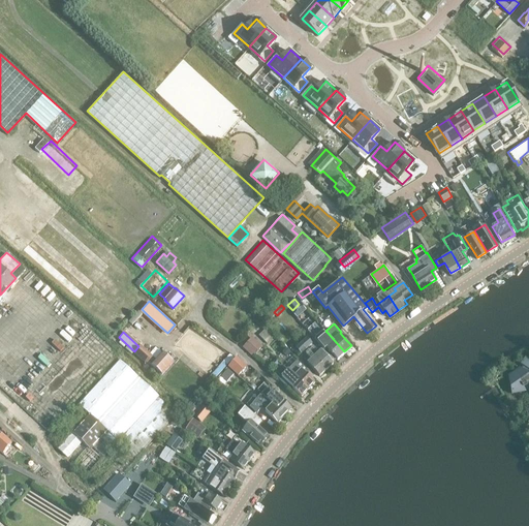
[(344,351),(328,333),(324,335),(330,341),(325,344),(338,358),(344,351)]
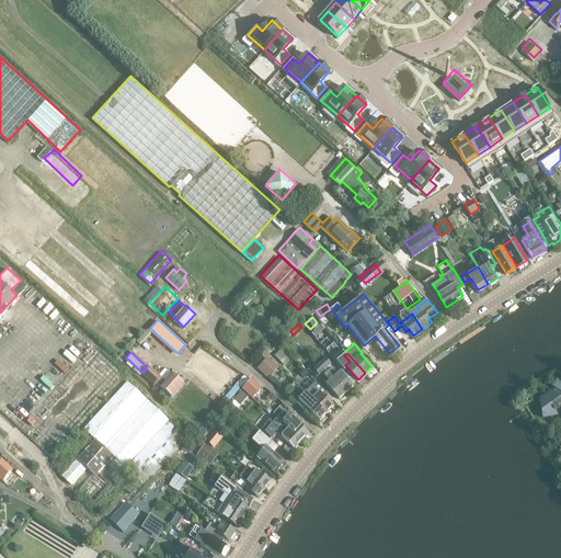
[(268,356),(258,367),(268,377),(279,366),(268,356)]
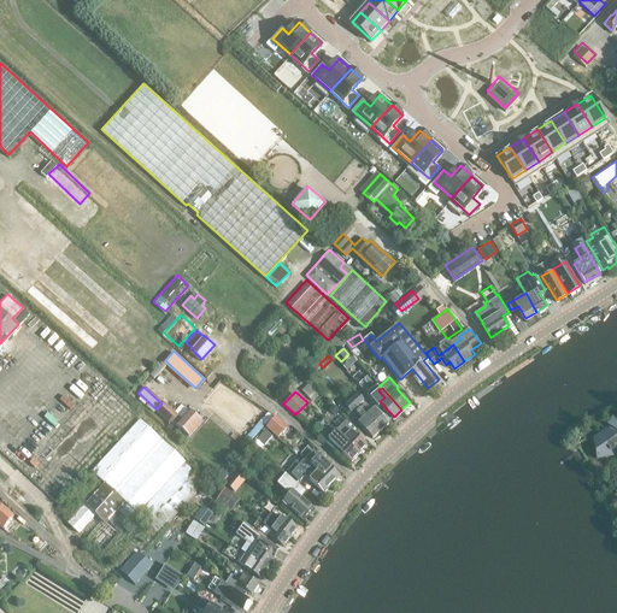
[(358,405),(364,399),(358,393),(352,399),(358,405)]
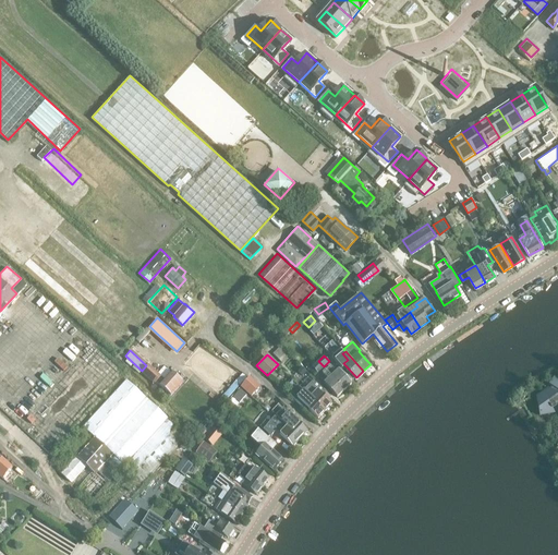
[(324,366),(318,361),(313,365),(318,371),(324,366)]
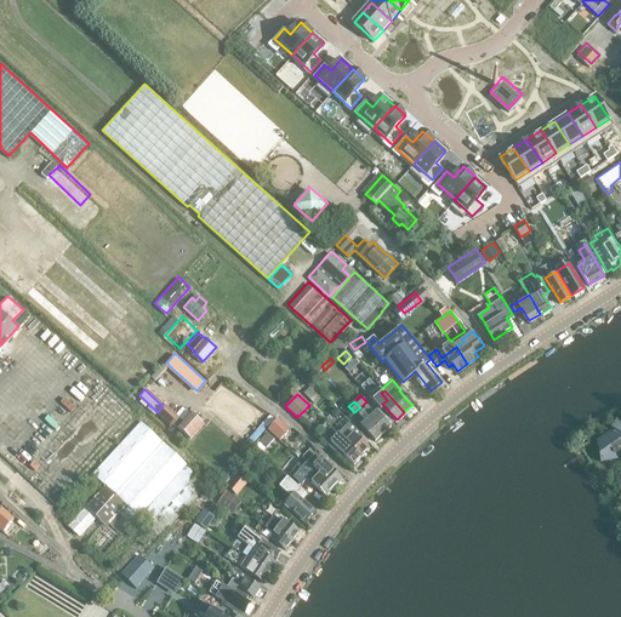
[(192,439),(203,426),(189,413),(182,422),(177,417),(178,416),(165,404),(163,406),(158,412),(171,424),(172,423),(192,439)]
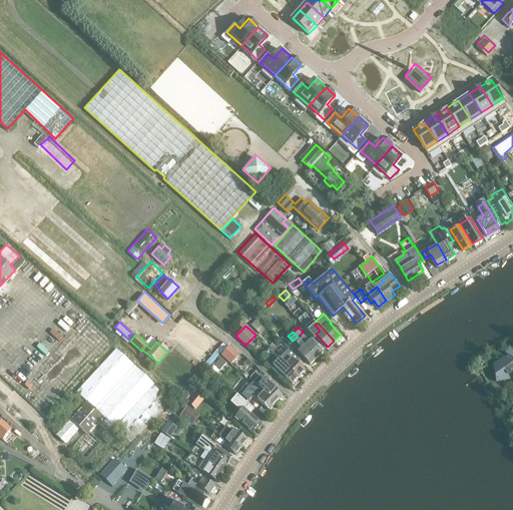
[(303,336),(300,339),(317,357),(323,351),(312,339),(308,342),(303,336)]
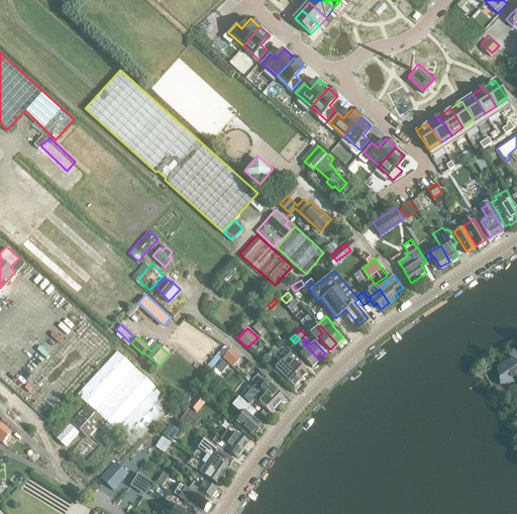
[(319,360),(302,341),(299,344),(304,350),(300,353),(312,366),(319,360)]
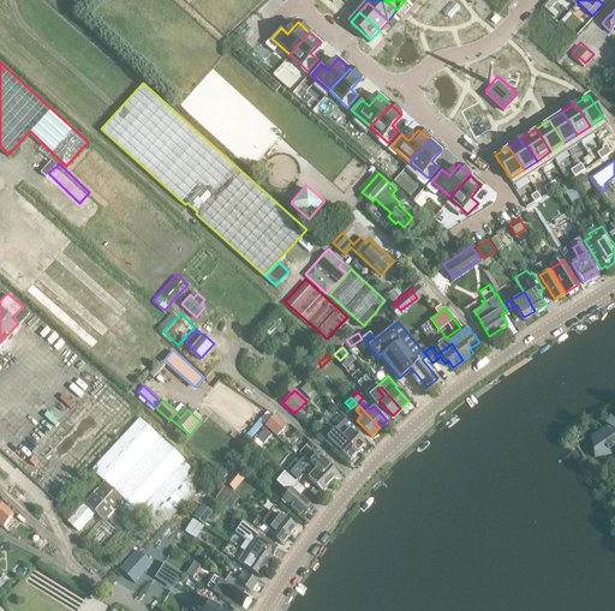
[(275,411),(272,415),(284,426),(287,421),(275,411)]
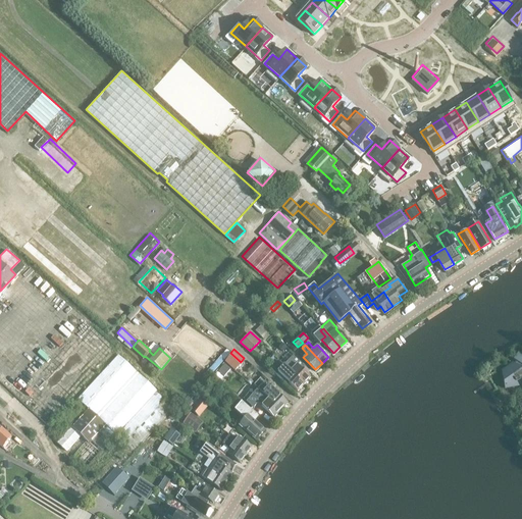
[(521,354),(518,352),(514,358),(516,359),(515,362),(514,362),(513,362),(502,369),(505,386),(518,383),(517,381),(516,380),(516,379),(515,377),(514,377),(512,374),(513,374),(516,371),(521,367),(521,354)]
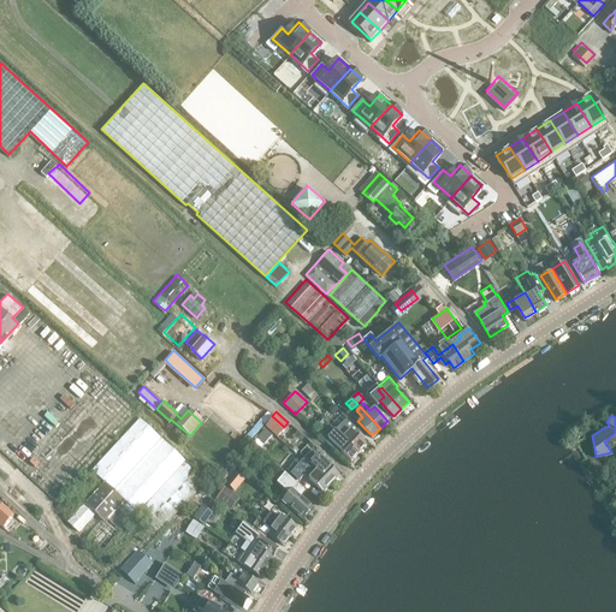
[(138,416),(90,468),(87,471),(54,507),(78,529),(95,511),(101,518),(84,535),(132,580),(153,558),(142,548),(161,527),(207,477),(138,416)]
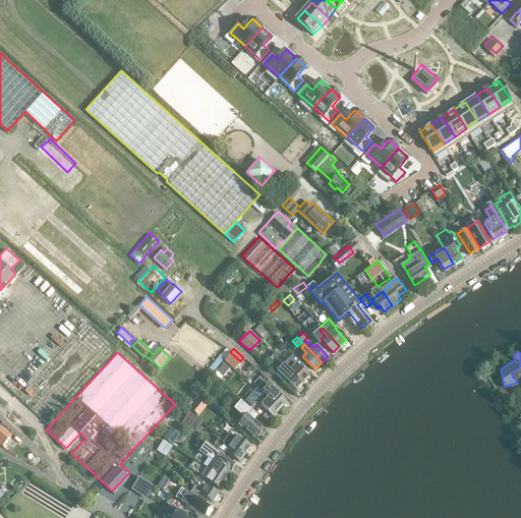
[(293,353),(287,359),(284,363),(303,382),(309,375),(302,367),(305,364),(293,353)]
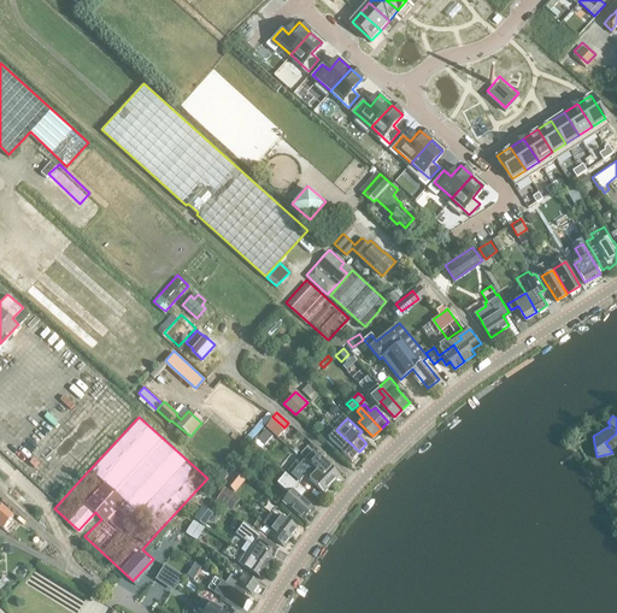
[(42,423),(25,441),(37,452),(53,434),(42,423)]
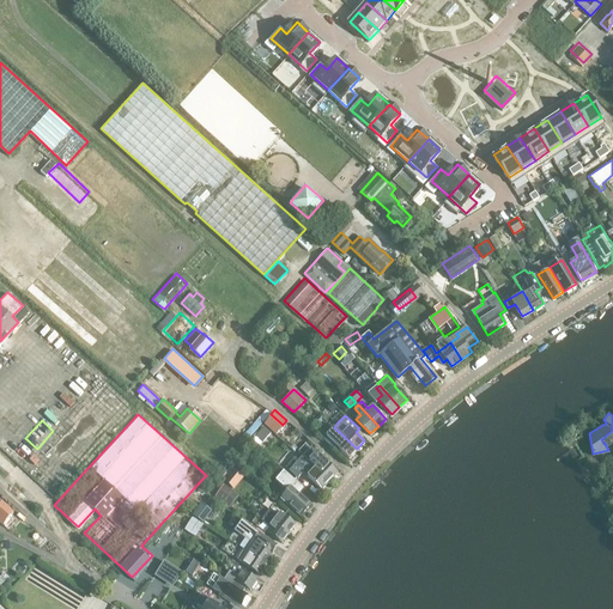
[(357,449),(334,427),(329,422),(320,433),(334,446),(337,444),(350,456),(357,449)]
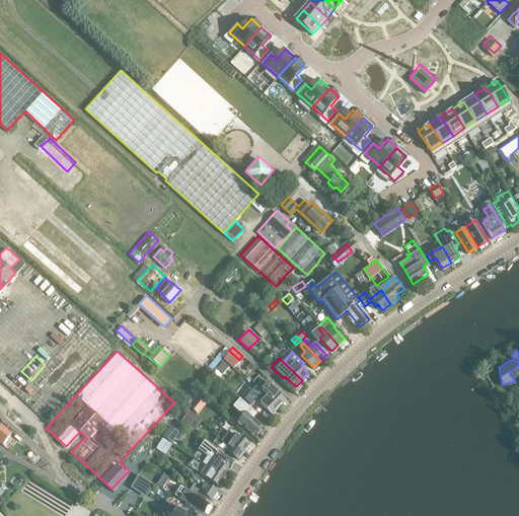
[(286,398),(274,387),(270,384),(269,384),(263,378),(260,381),(256,385),(279,406),(286,398)]
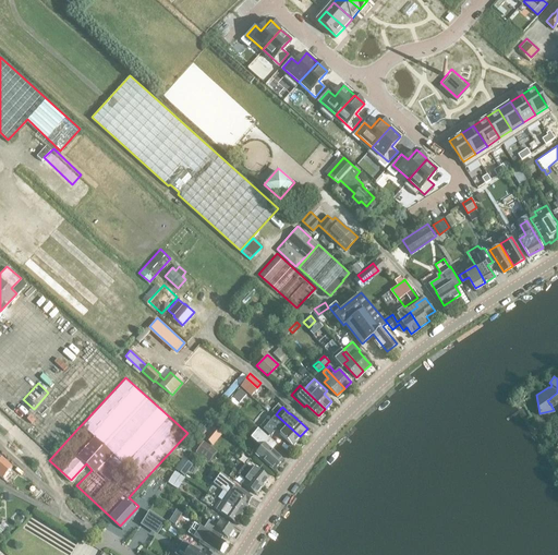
[(300,436),(276,414),(265,425),(263,423),(259,427),(269,435),(280,423),(284,427),(280,432),(293,444),(300,436)]
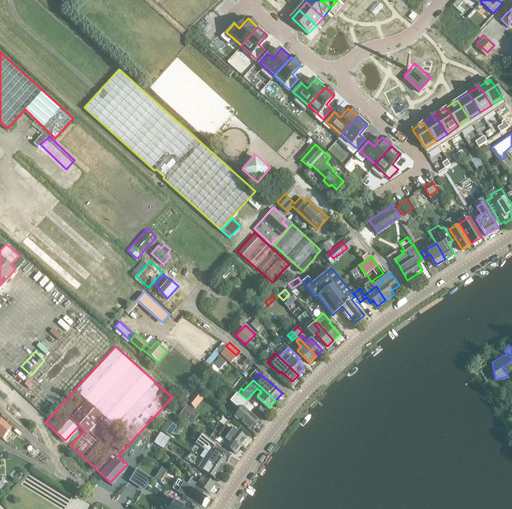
[(190,400),(197,405),(204,395),(198,390),(190,400)]
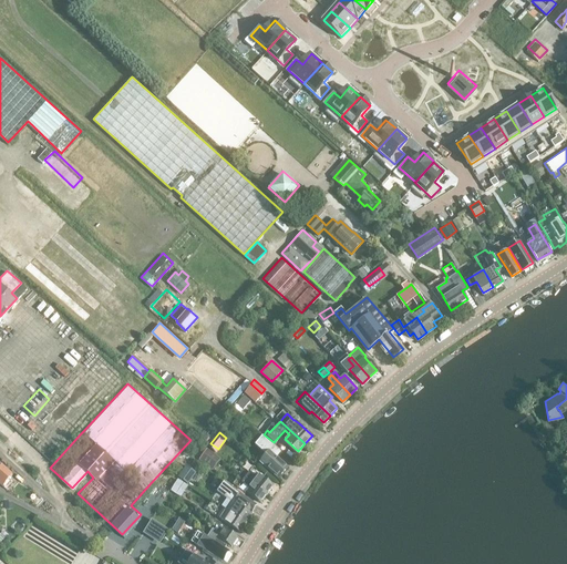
[(278,477),(288,465),(277,455),(281,451),(263,434),(255,443),(266,452),(260,460),(278,477)]
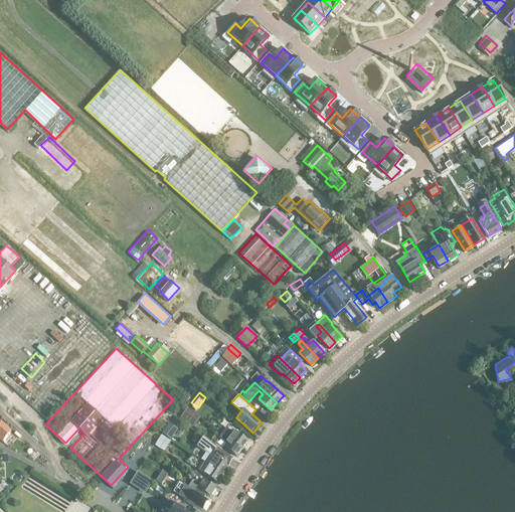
[(193,424),(200,414),(187,405),(180,415),(193,424)]
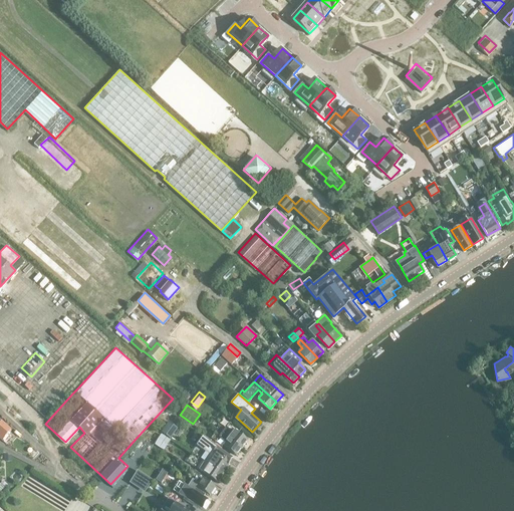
[(0,419),(0,437),(2,439),(11,429),(0,419)]
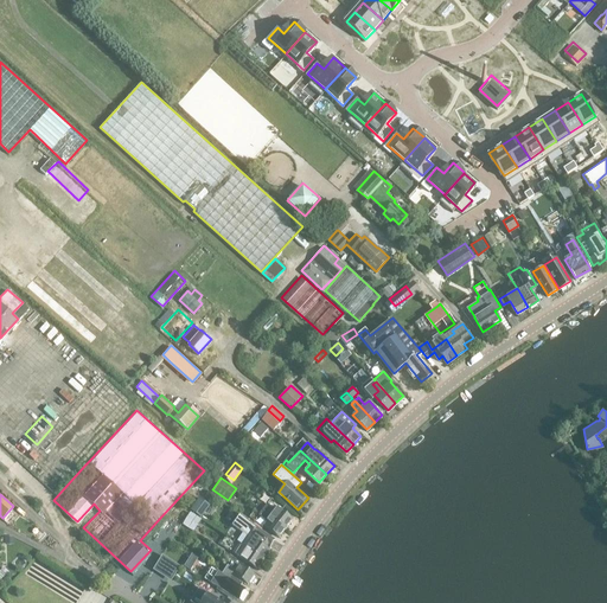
[(202,514),(211,501),(200,494),(191,506),(202,514)]
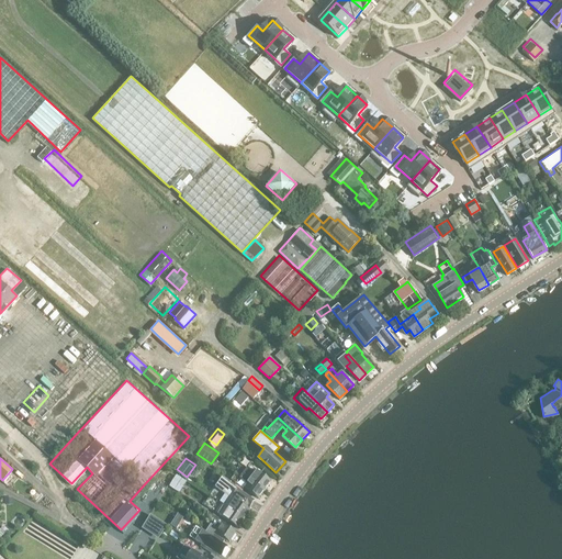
[(246,467),(240,464),(237,467),(265,488),(271,480),(257,469),(254,472),(246,467)]
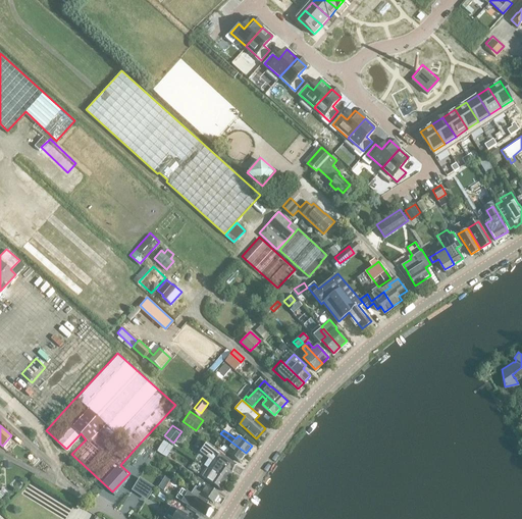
[(246,453),(220,433),(215,442),(240,461),(246,453)]
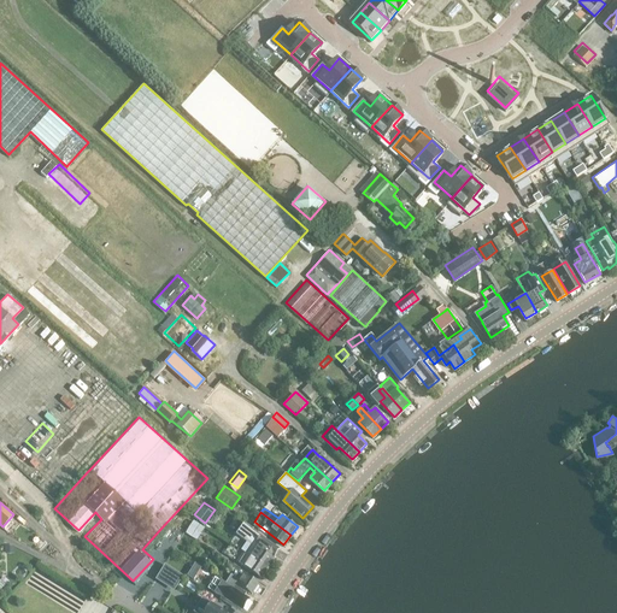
[(187,531),(198,538),(205,526),(194,519),(187,531)]
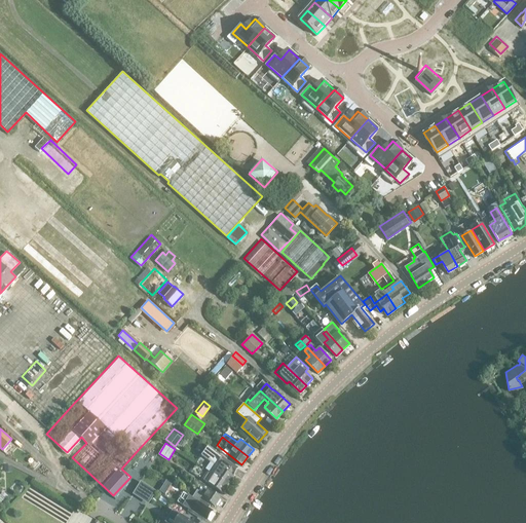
[(220,454),(215,451),(208,446),(196,463),(228,484),(233,476),(230,474),(231,472),(233,473),(237,467),(220,454)]
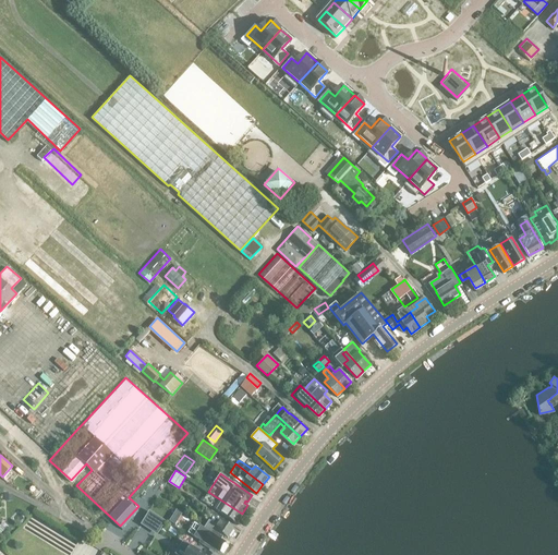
[(242,514),(208,492),(203,499),(216,508),(222,513),(237,522),(242,514)]
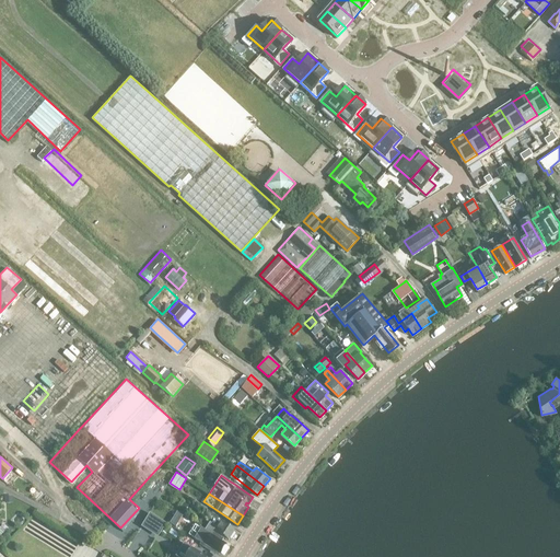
[(172,520),(178,523),(184,510),(177,507),(172,520)]
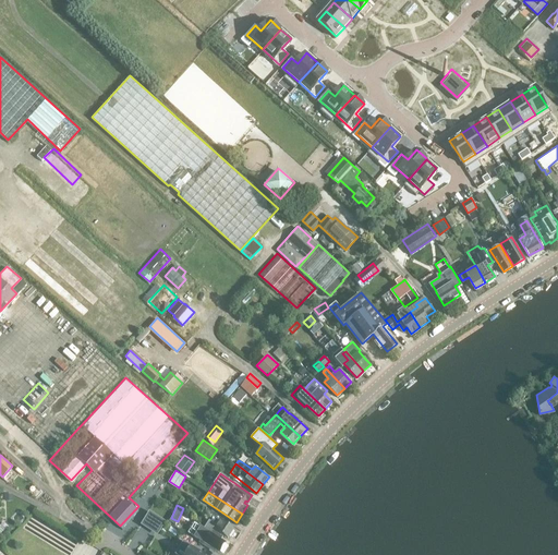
[(141,521),(158,532),(167,518),(149,507),(141,521)]
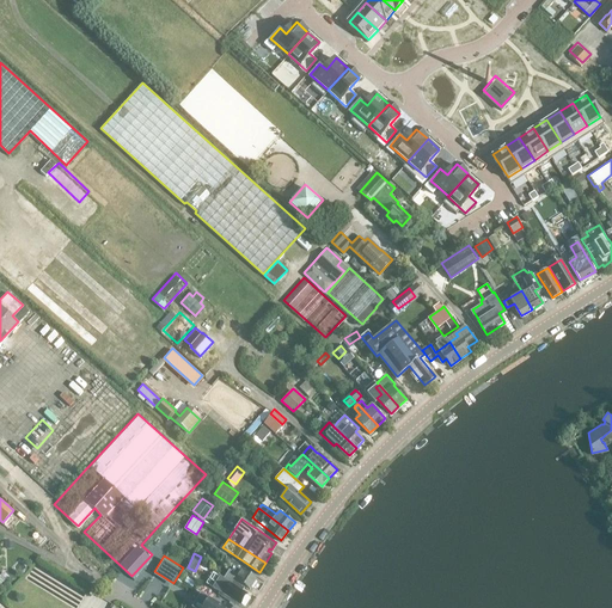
[(203,575),(208,567),(202,563),(196,570),(203,575)]
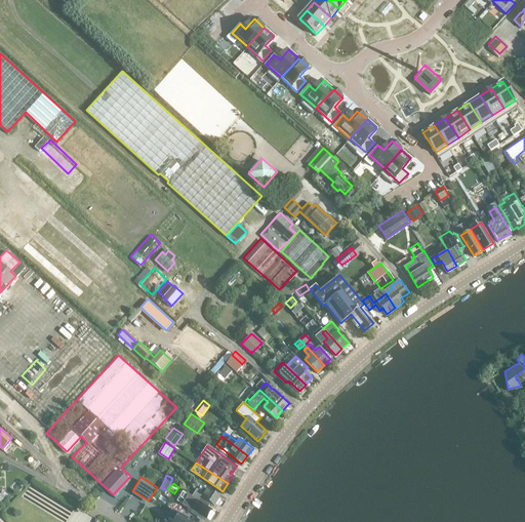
[(214,504),(219,495),(206,486),(201,495),(214,504)]
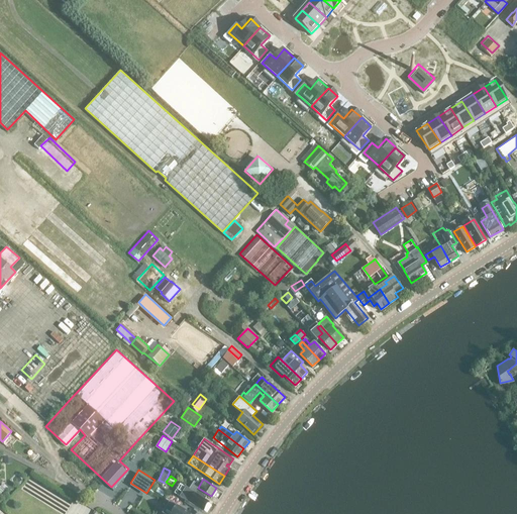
[(191,486),(184,497),(203,509),(208,500),(204,498),(205,496),(191,486)]
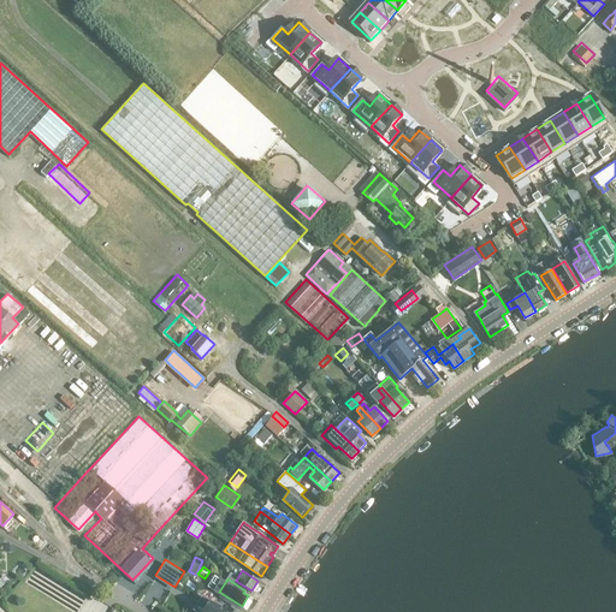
[(213,601),(202,595),(191,611),(229,611),(213,602),(213,601)]
